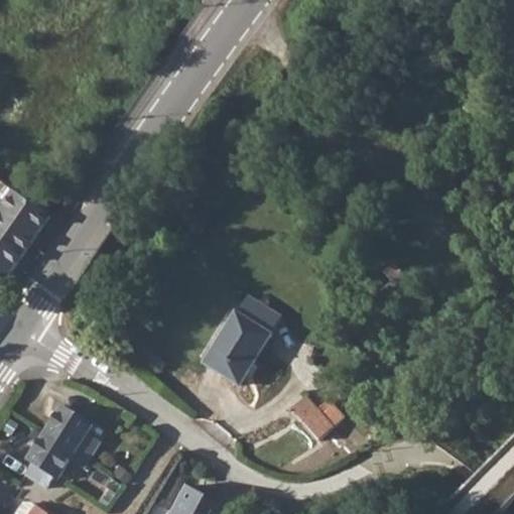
[(0,287),(50,217),(13,191),(0,210),(0,287)]
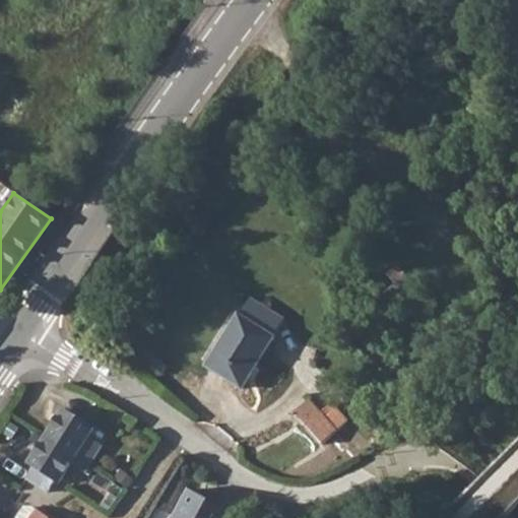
[(397,301),(412,290),(403,277),(388,286),(397,301)]
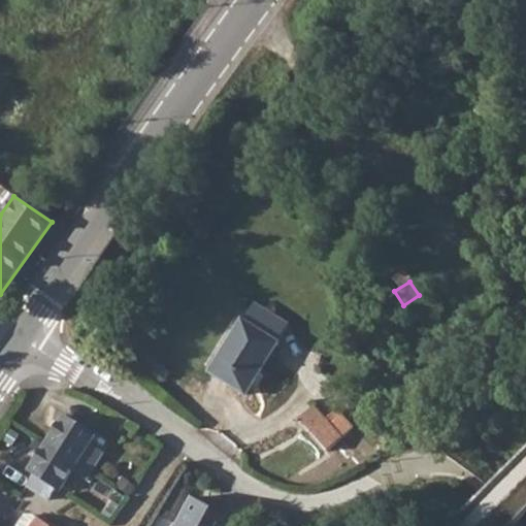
[(241,319),(207,370),(245,393),(277,341),(243,321),(241,319)]
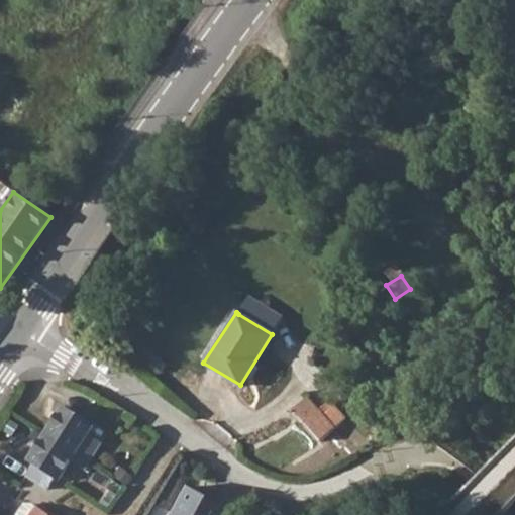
[(306,395),(293,408),(319,438),(344,414),(329,398),(318,407),(306,395)]
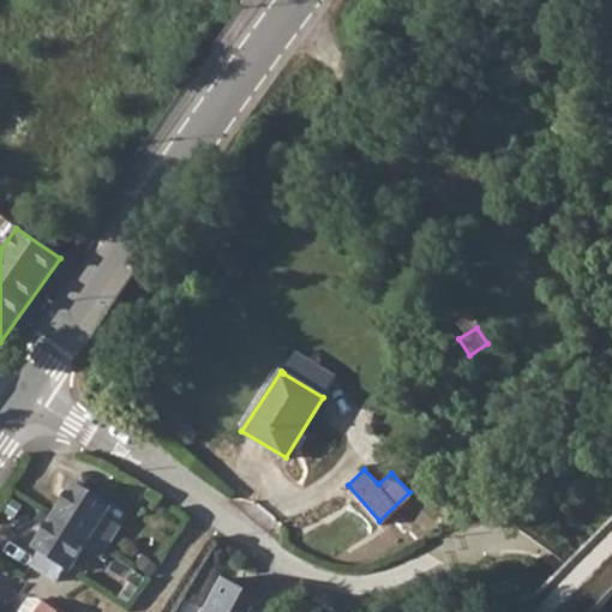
[(73,480),(31,546),(39,551),(30,563),(55,580),(64,567),(69,569),(83,546),(99,556),(119,523),(103,514),(109,504),(73,480)]
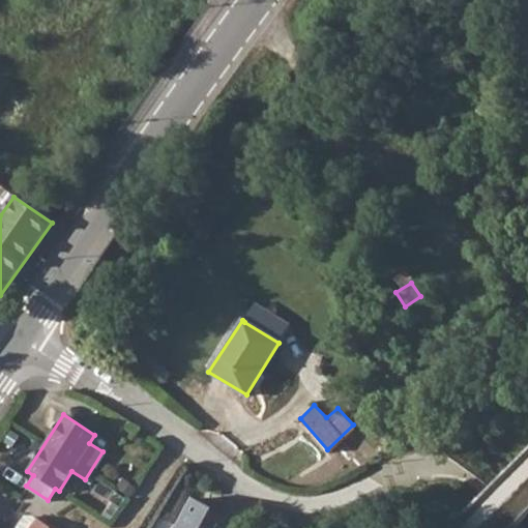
[(189,495),(169,527),(226,527),(231,521),(189,495)]
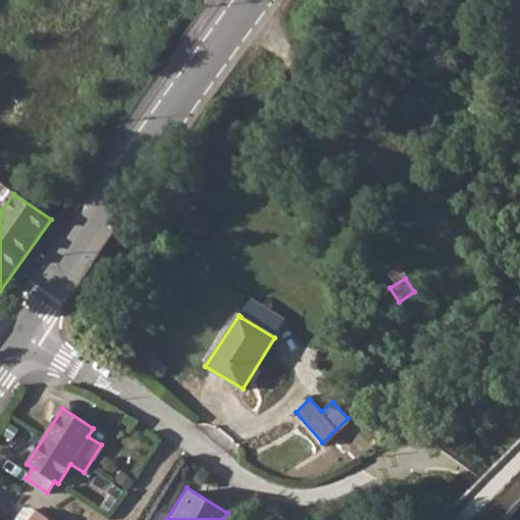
[(49,519),(35,510),(23,509),(16,518),(17,519),(49,519)]
